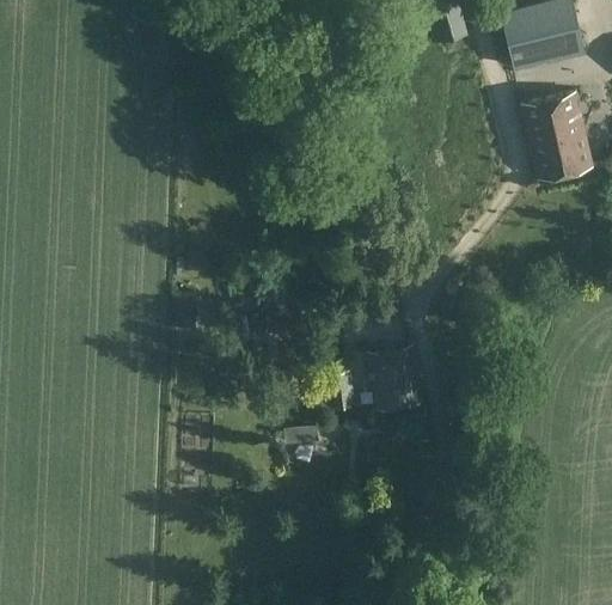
[(458,0),(422,0),(435,44),(469,35),(458,0)]
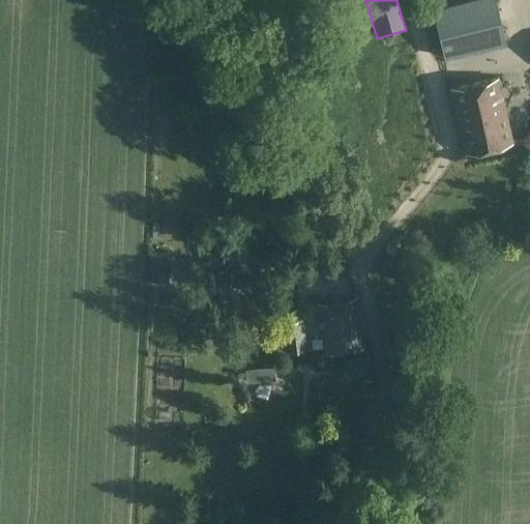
[(497,0),(480,0),(433,11),(444,63),(507,49),(497,0)]
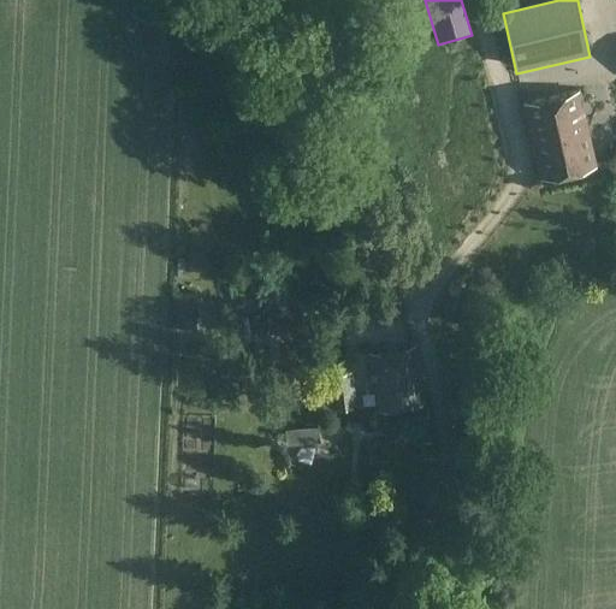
[(579,95),(525,108),(542,182),(596,170),(579,95)]
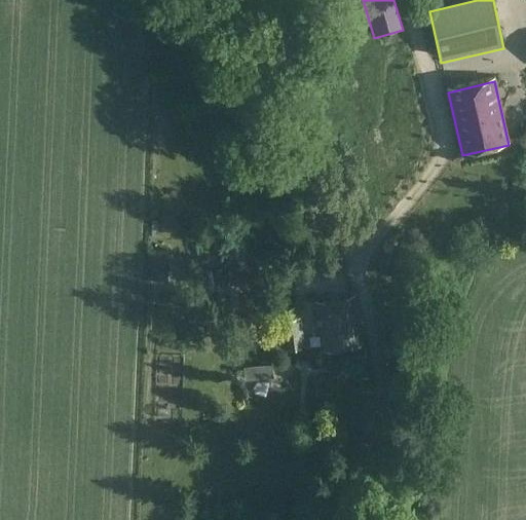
[(395,262),(381,265),(384,274),(397,271),(395,262)]
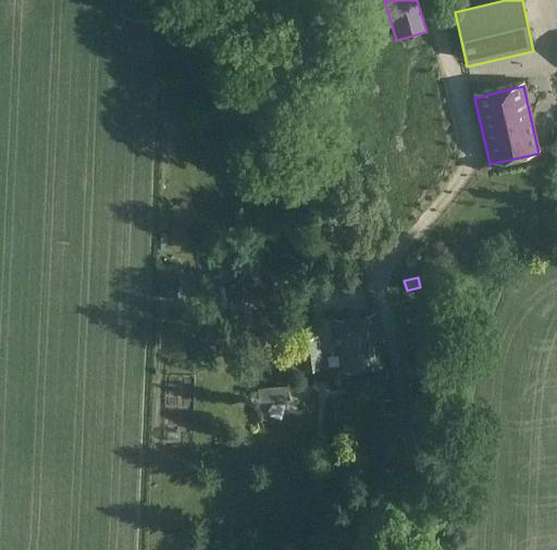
[(243,286),(242,286),(245,304),(272,299),(269,282),(261,283),(262,285),(244,288),(243,286)]
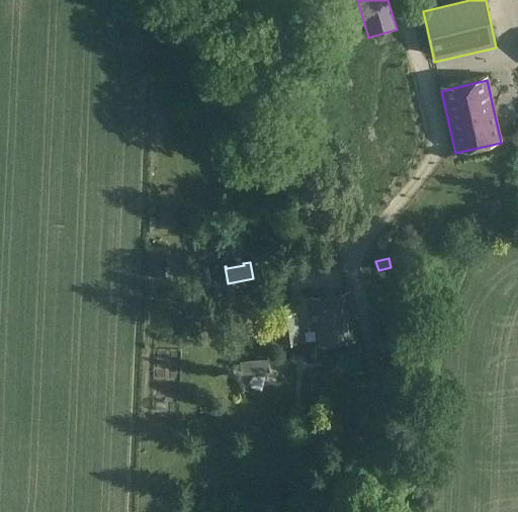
[(222,269),(208,271),(210,287),(224,285),(222,269)]
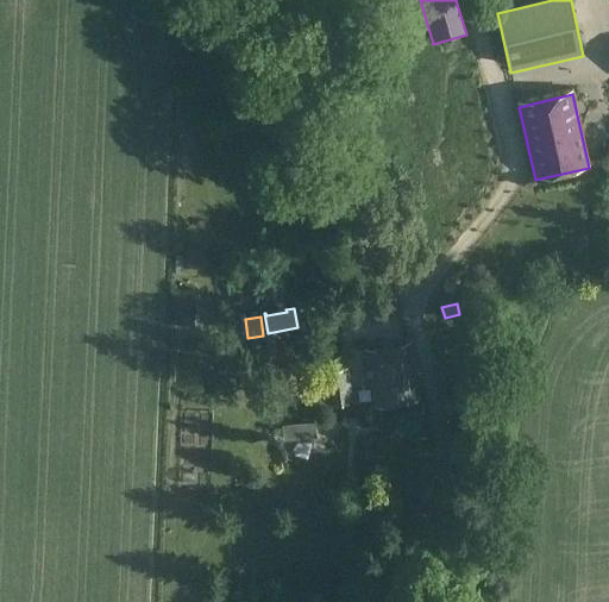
[(412,349),(366,356),(375,411),(420,403),(412,349)]
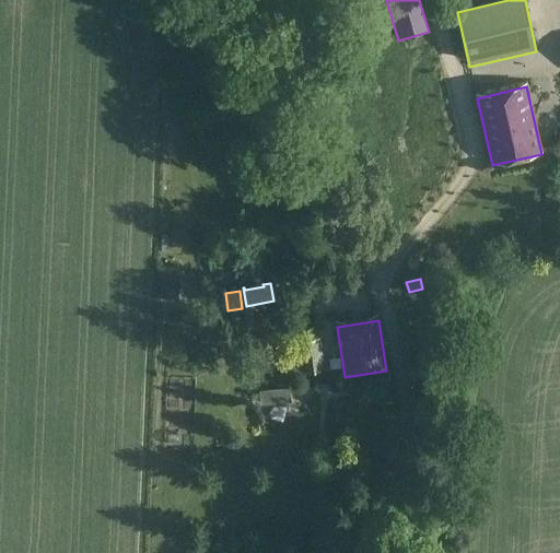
[(301,345),(301,343),(284,345),(288,380),(304,378),(301,345)]
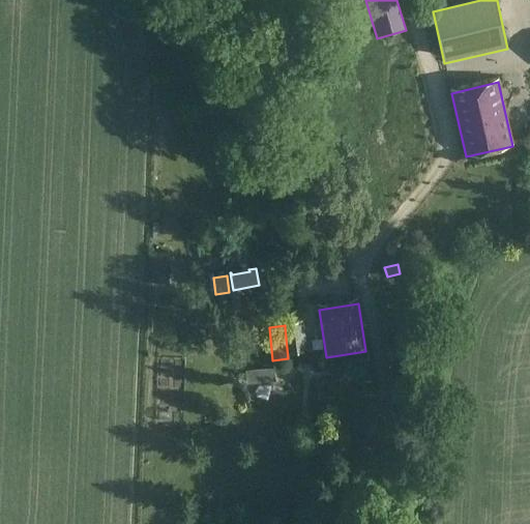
[(286,328),(285,328),(289,358),(290,358),(306,355),(302,325),(286,327),(286,328)]
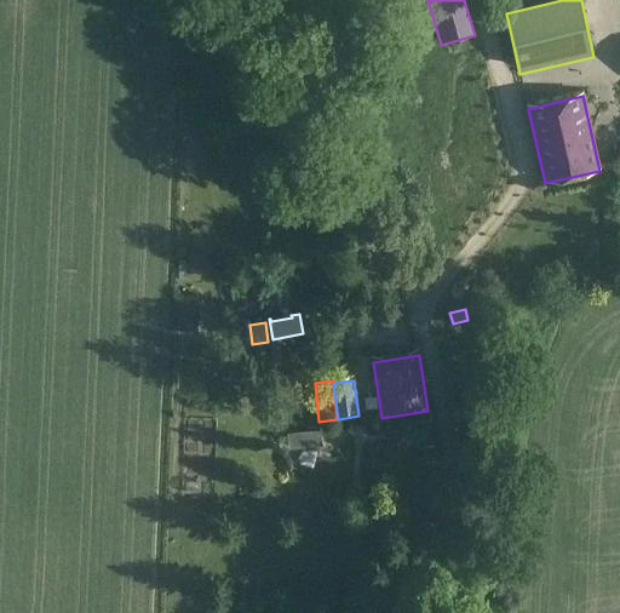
[(300,439),(287,439),(288,456),(302,454),(300,439)]
